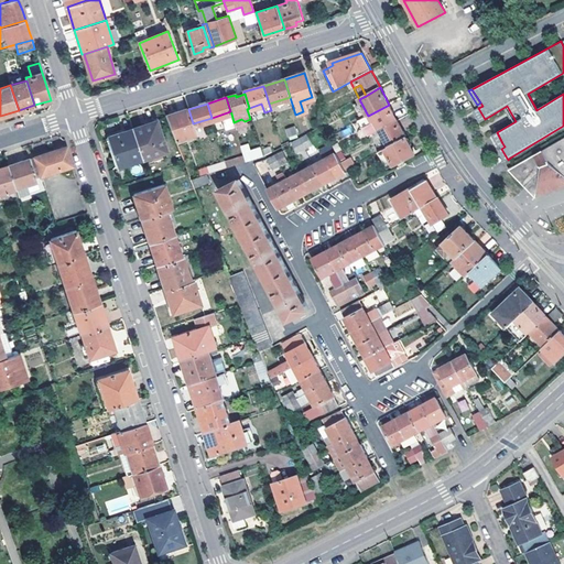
[(366,129),(370,137),(380,131),(398,121),(389,105),(368,116),(373,125),(366,129)]
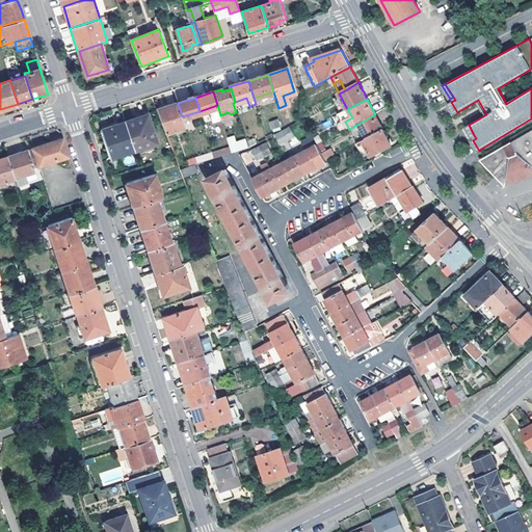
[(451,102),(447,104),(453,114),(457,112),(451,102)]
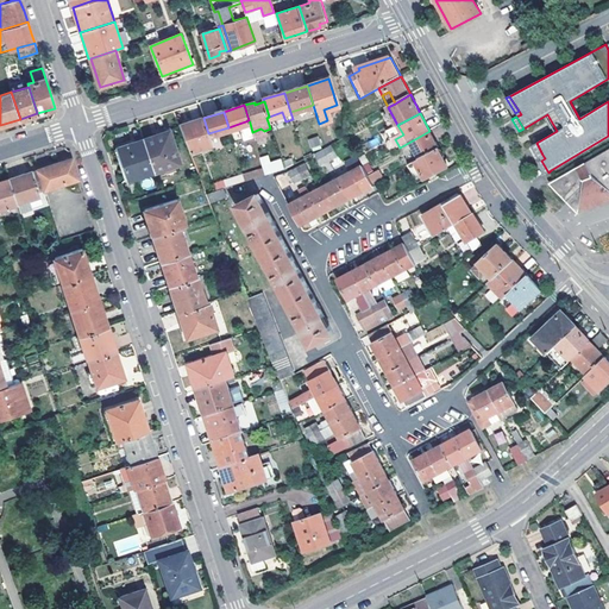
[(180,126),(189,150),(212,143),(208,133),(203,118),(180,126)]
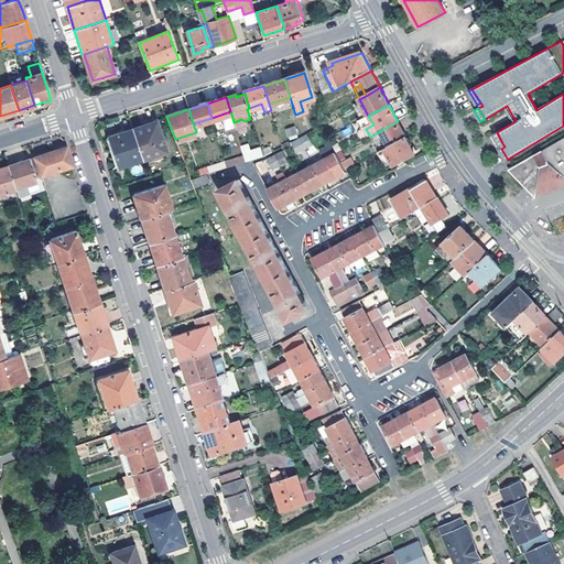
[(389,148),(407,138),(398,121),(380,131),(389,148)]
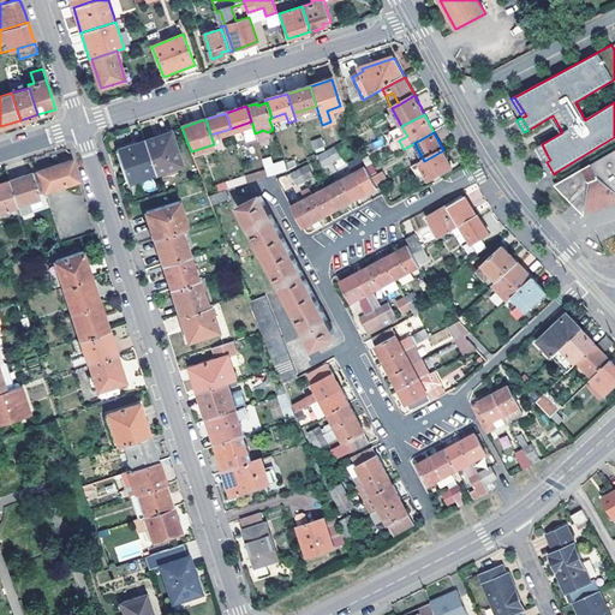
[(147,143),(157,175),(183,167),(172,133),(147,143)]
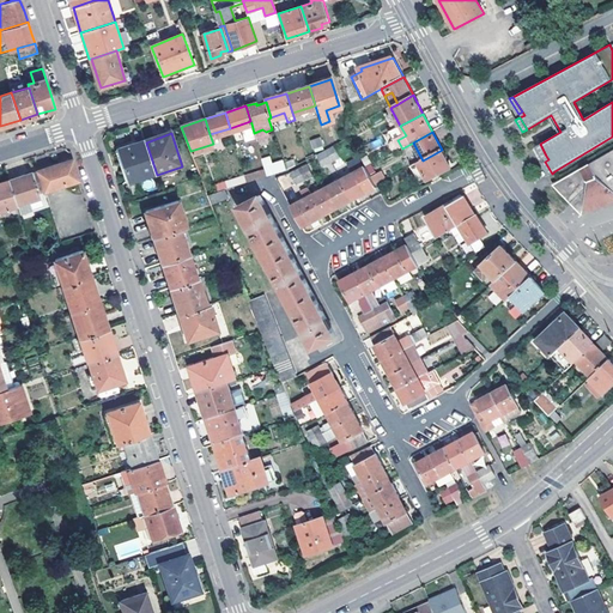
[(314,152),(325,147),(320,137),(309,141),(314,152)]
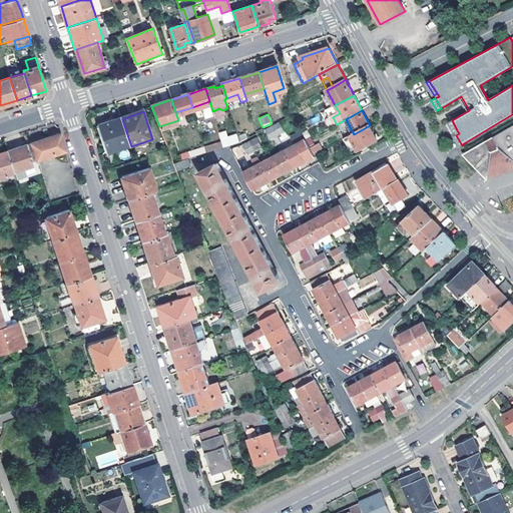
[(101,126),(109,153),(131,146),(122,119),(101,126)]
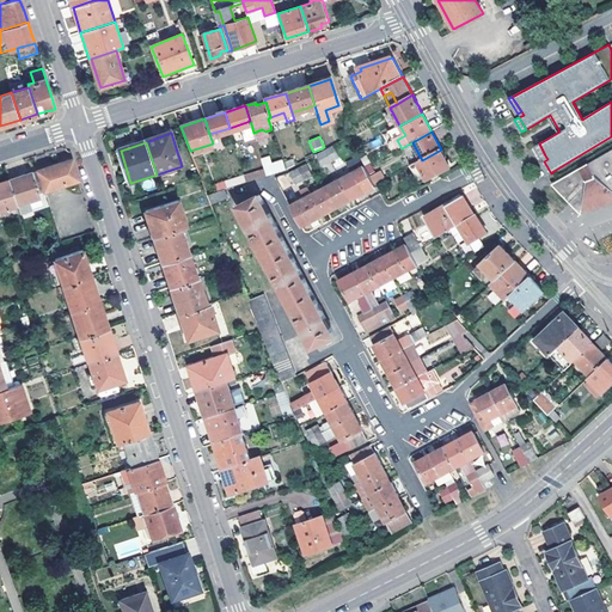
[(539,144),(536,146),(542,158),(545,155),(539,144)]
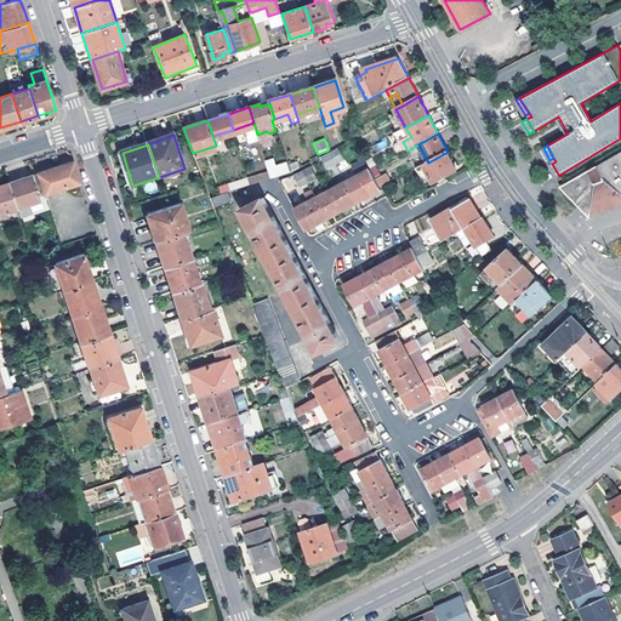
[(331,151),(339,165),(347,160),(342,152),(341,152),(340,147),(332,151),(331,151)]
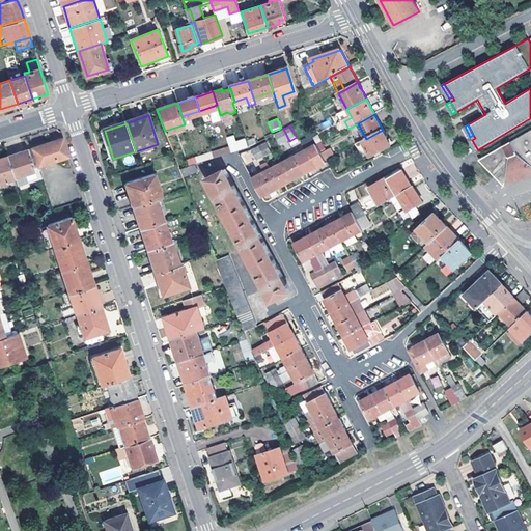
[(289,141),(283,129),(278,132),(279,136),(283,144),(289,141)]
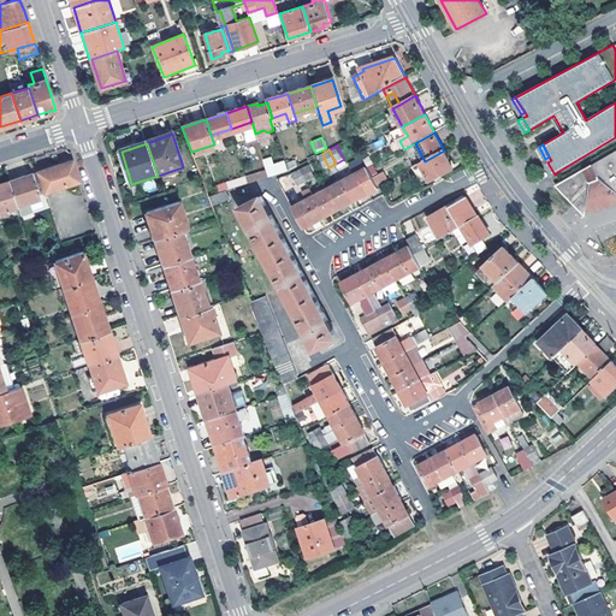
[(615,149),(563,181),(556,185),(584,215),(585,209),(591,208),(603,205),(615,200),(615,149)]
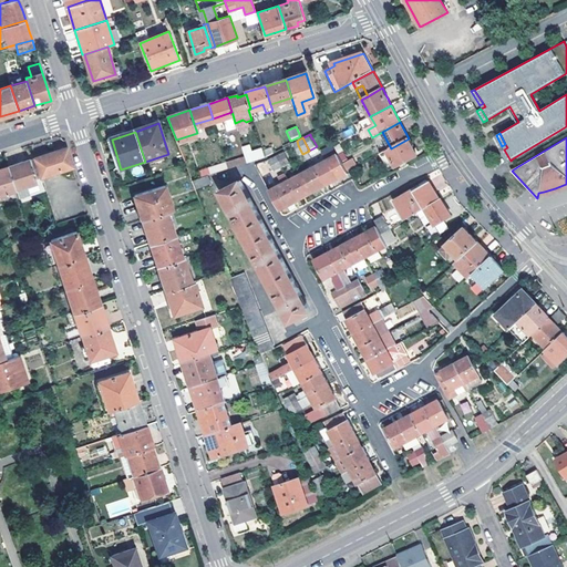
[(418,155),(409,138),(391,148),(389,150),(397,166),(418,155)]
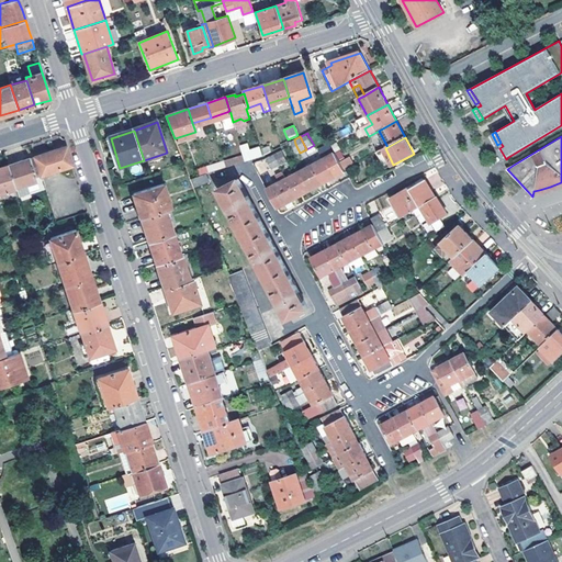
[(42,176),(72,166),(66,147),(35,157),(42,176)]
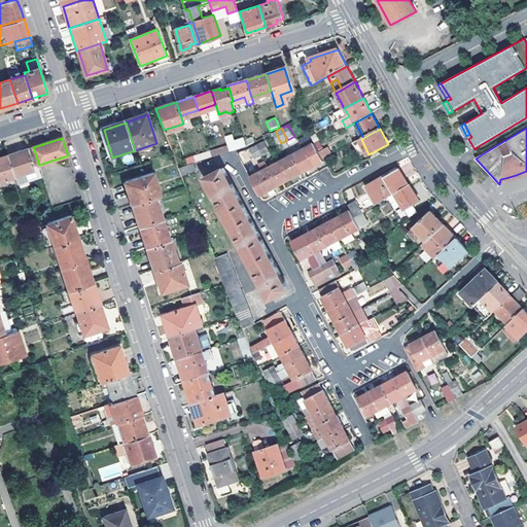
[(361,159),(369,154),(361,139),(353,143),(361,159)]
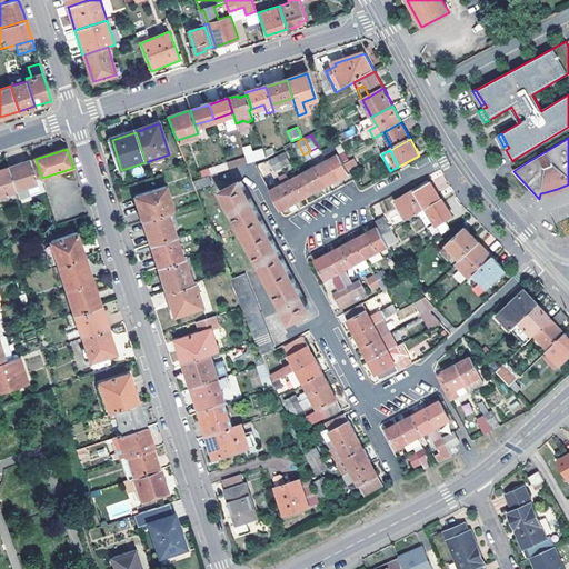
[(249,162),(266,156),(265,151),(247,156),(249,162)]
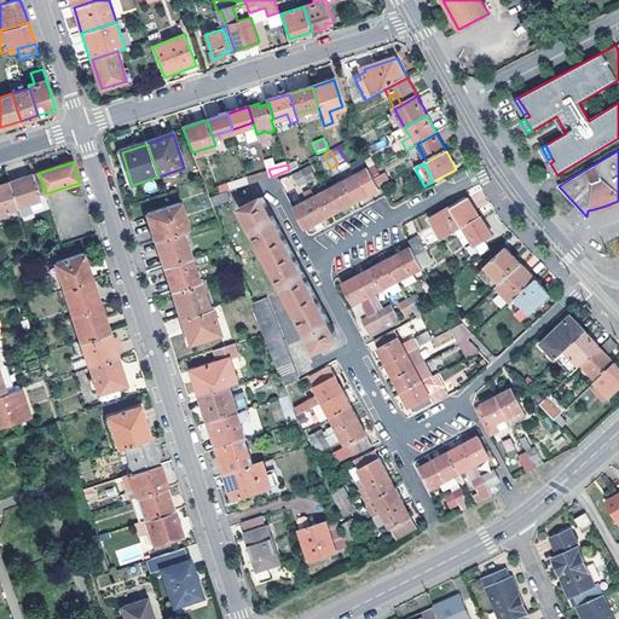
[(370,169),(370,171),(375,180),(385,175),(379,165),(370,169)]
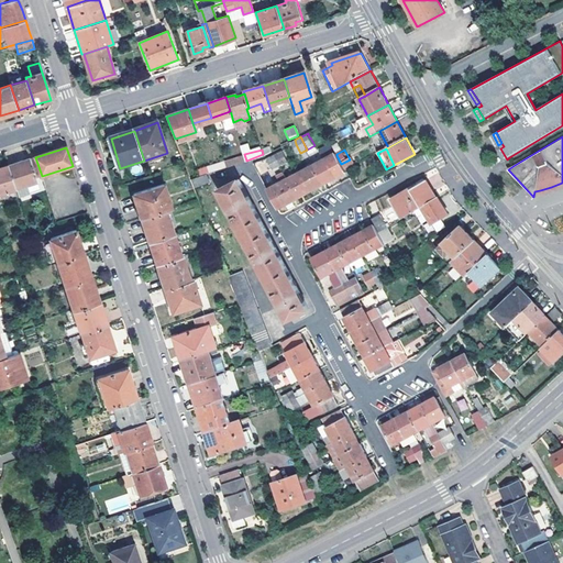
[(276,154),(284,167),(290,164),(284,151),(276,154)]
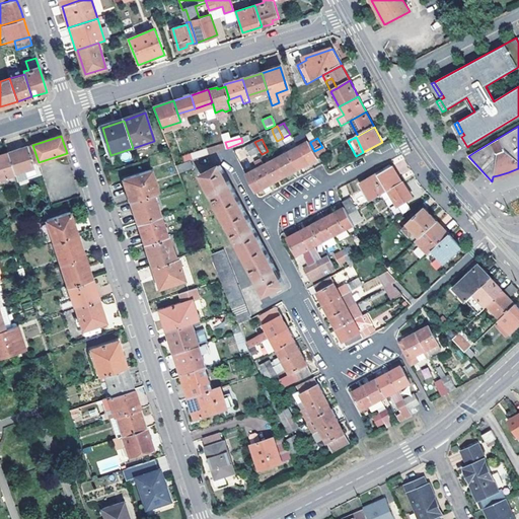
[(210,154),(227,148),(225,142),(208,147),(210,154)]
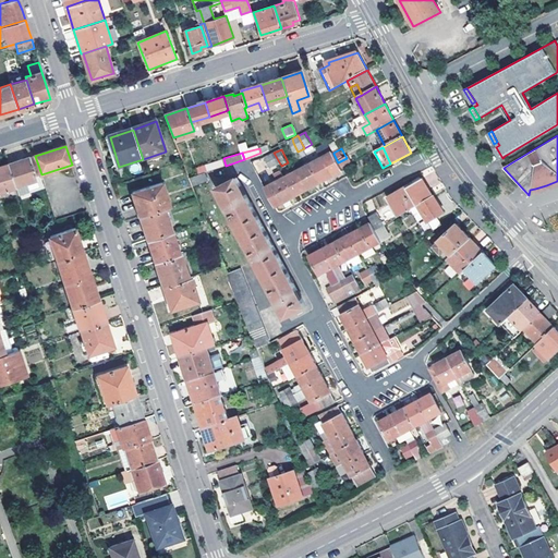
[(274,169),(281,166),(274,153),(266,156),(270,162),(270,165),(271,165),(274,169)]
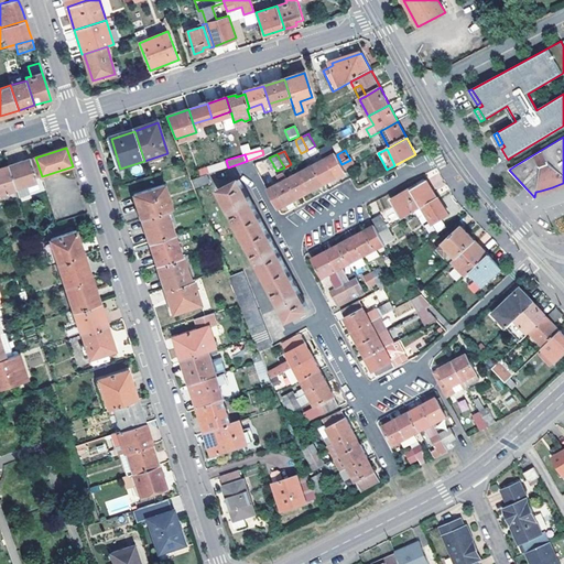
[(325,184),(347,173),(346,171),(342,164),(337,155),(316,166),(325,184)]
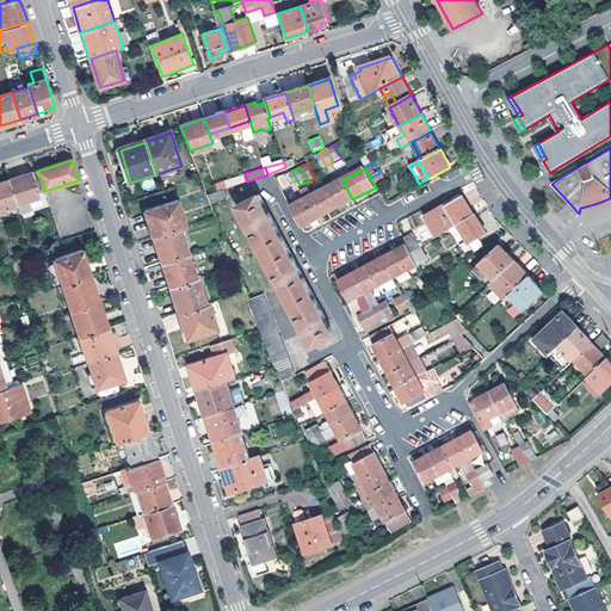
[(32,173),(38,193),(45,191),(38,171),(32,173)]
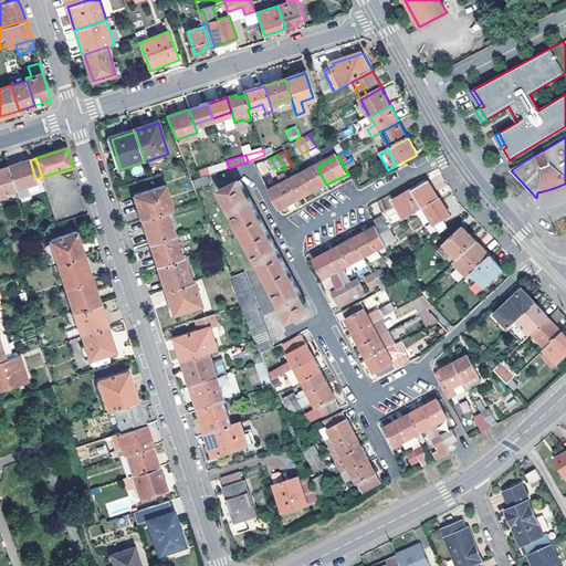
[(255,165),(261,176),(271,170),(265,159),(255,165)]
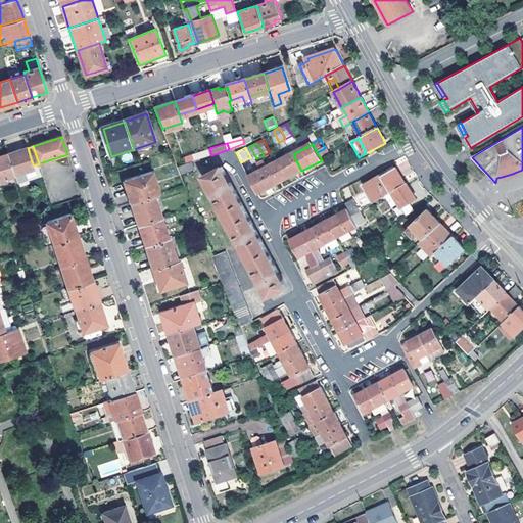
[(8,154),(18,182),(36,176),(33,165),(28,148),(8,154)]
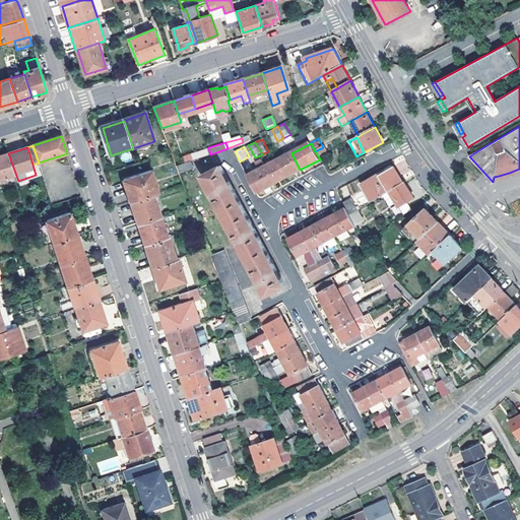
[(193,159),(210,154),(208,147),(191,152),(193,159)]
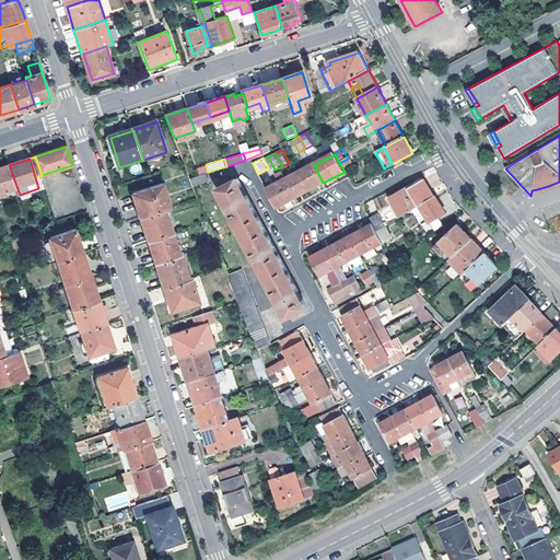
[(351,165),(348,159),(339,163),(343,170),(351,165)]
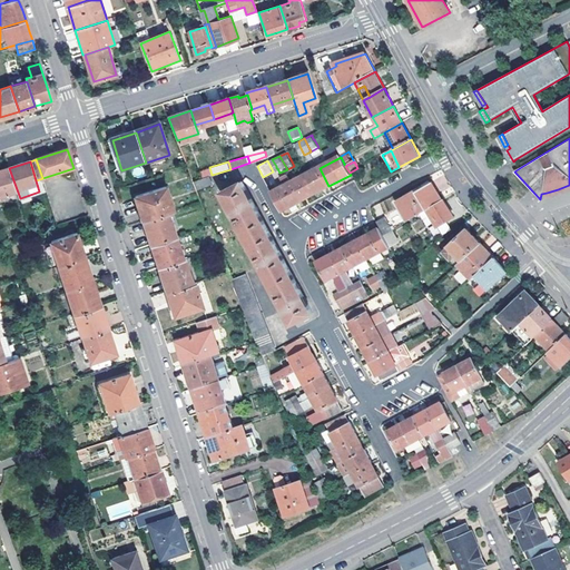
[(151,179),(165,175),(163,166),(148,170),(151,179)]
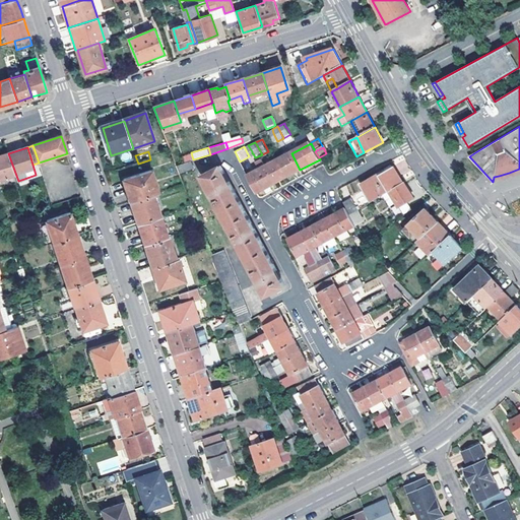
[(191,152),(174,157),(176,165),(190,160),(193,159),(191,152)]
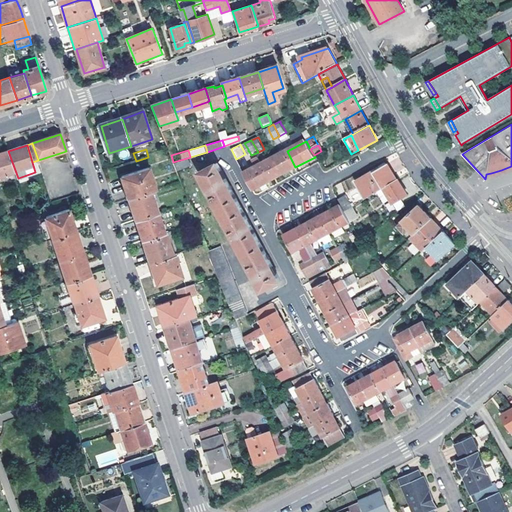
[(8,151),(0,153),(0,184),(18,178),(8,151)]
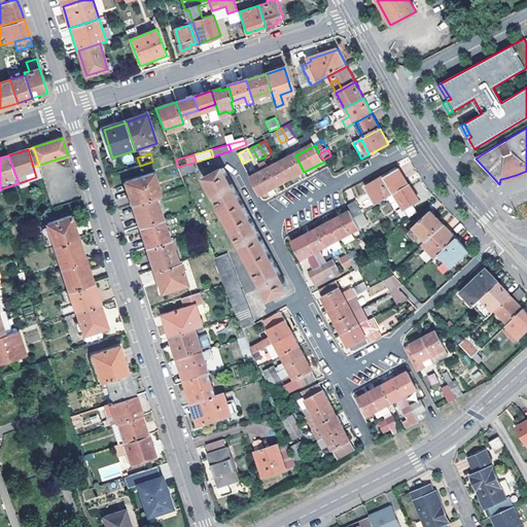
[(295,155),(283,162),(291,178),(304,172),(295,155)]
